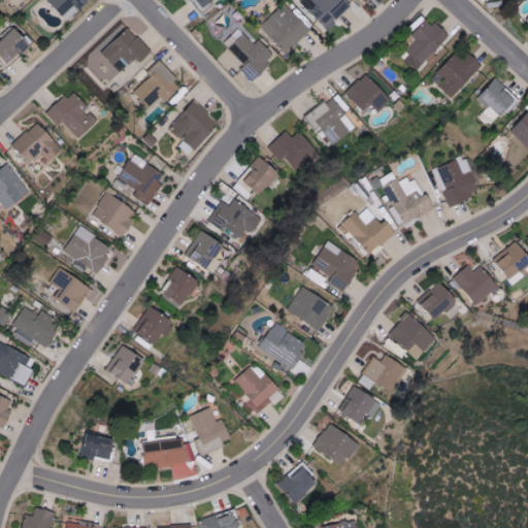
[(50,0),(48,1),(69,22),(90,0),(50,0)]
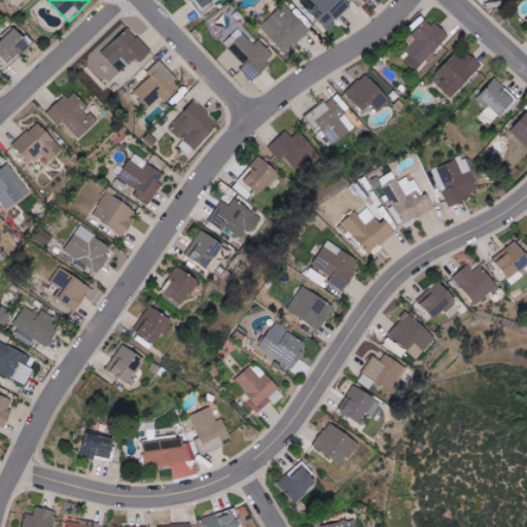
[(216,0),(189,0),(203,13),(216,0)]
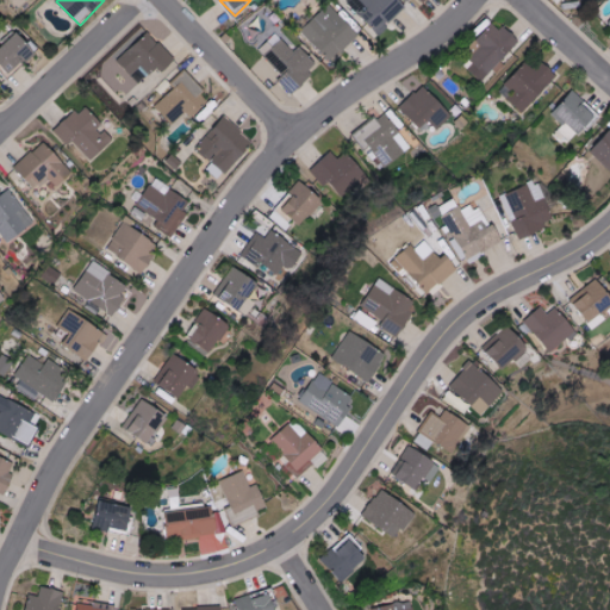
[(406,11),(397,0),(352,0),(350,2),(378,35),(406,11)]
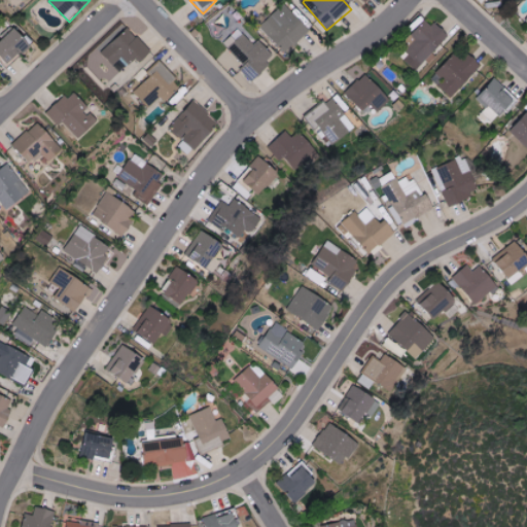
[(261,29),(288,54),(311,30),(284,4),(261,29)]
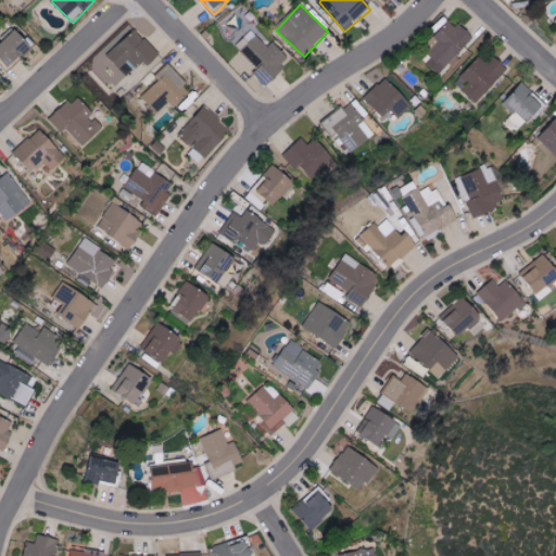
[(475,37),(456,22),(422,60),(440,75),(454,60),(475,37)]
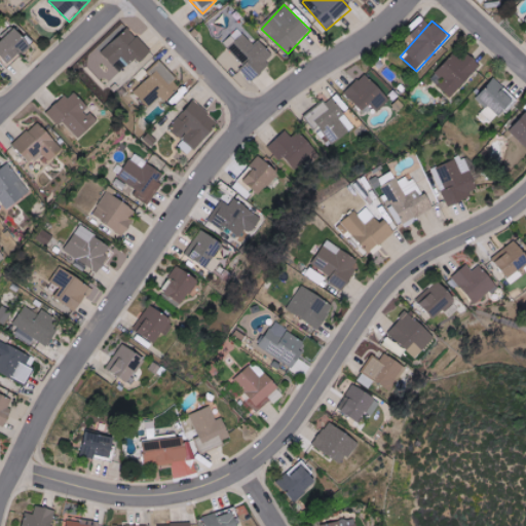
[(15,27),(9,31),(5,26),(0,29),(0,34),(5,41),(0,44),(0,53),(9,65),(32,47),(15,27)]
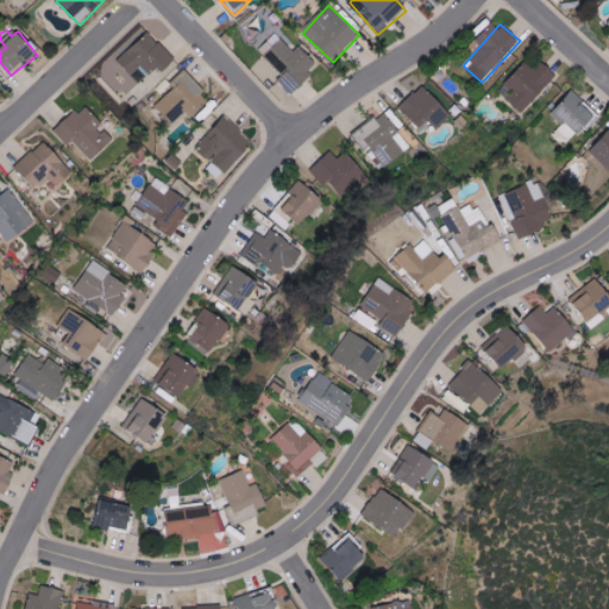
[(118,62),(132,76),(142,67),(149,75),(157,68),(163,74),(176,62),(150,33),(118,62)]
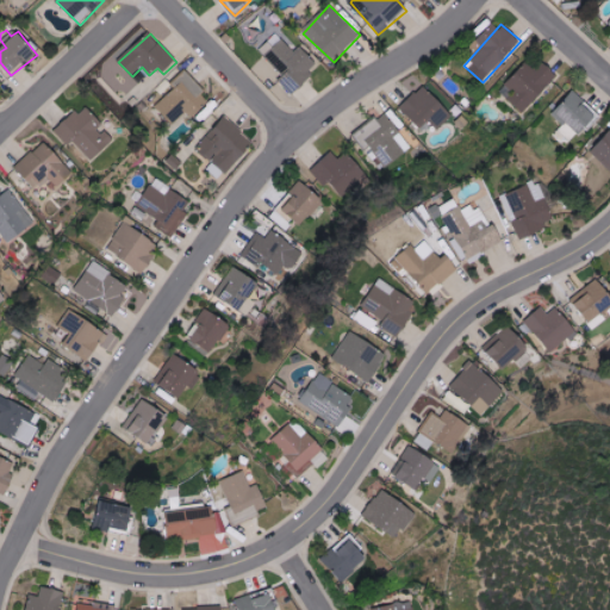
[(296,53),(282,39),(265,57),(284,76),(280,80),(285,83),(282,86),(292,95),(321,66),(300,47),(296,53)]
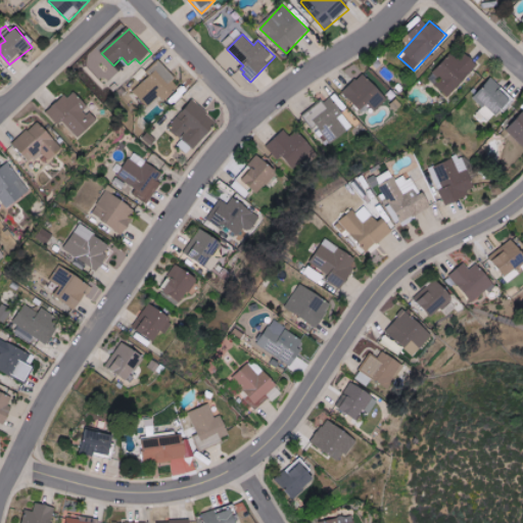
[(479,65),(459,47),(429,79),(448,97),(479,65)]
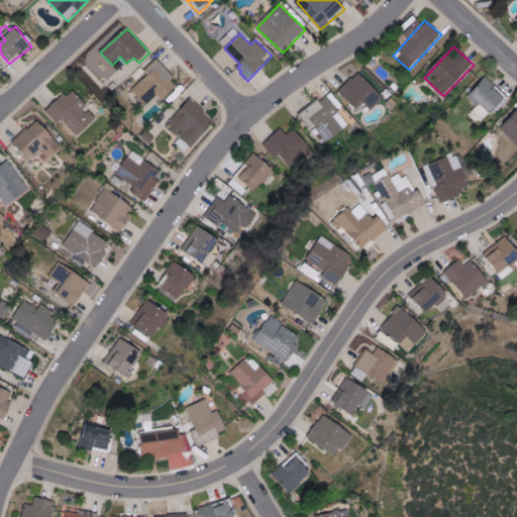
[(164,101),(178,88),(172,81),(175,78),(158,60),(144,72),(148,76),(132,91),(146,106),(159,96),(164,101)]
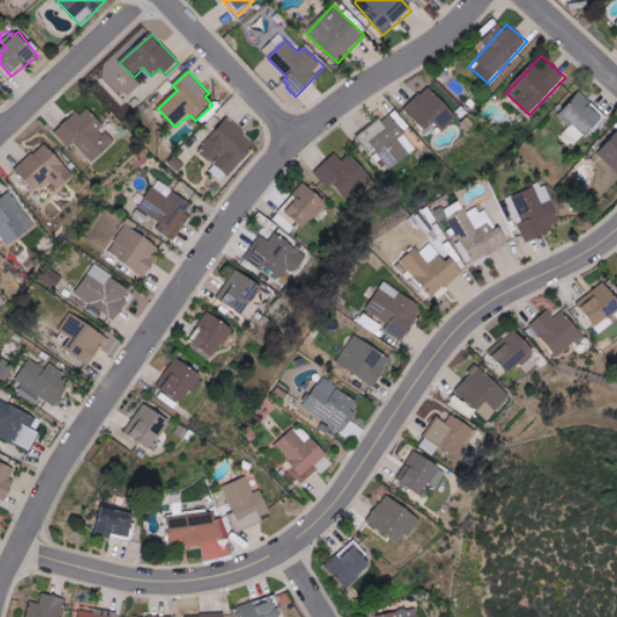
[(460,104),(435,80),(405,111),(427,131),(435,123),(445,131),(458,117),(453,112),(460,104)]
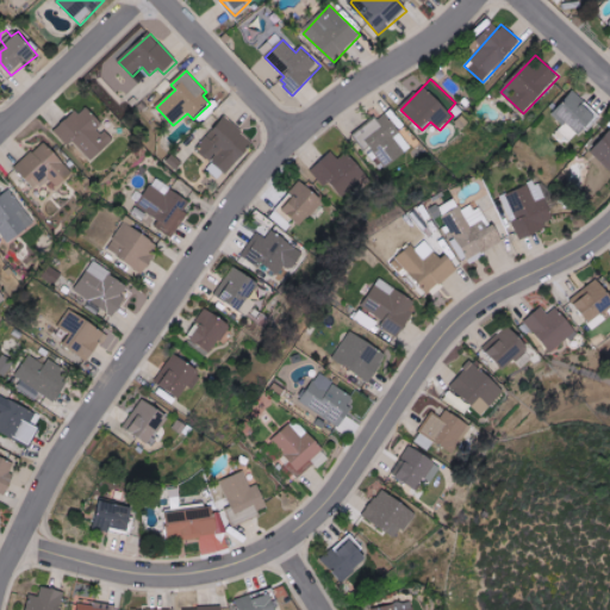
[(553,116),(566,129),(570,124),(582,136),(601,117),(576,93),(553,116)]
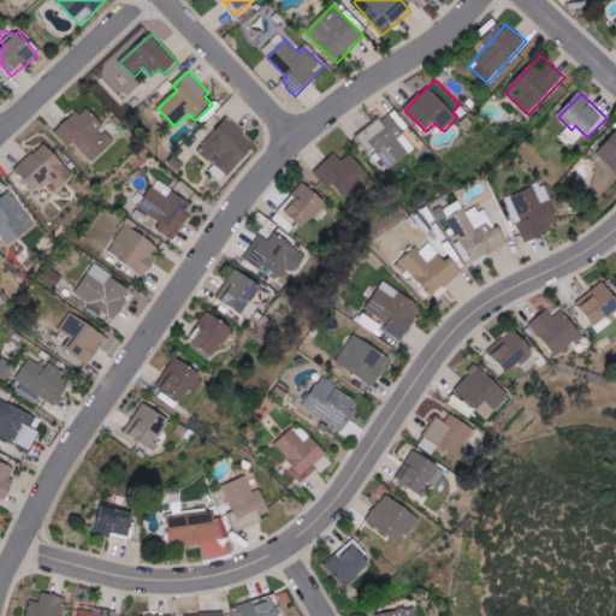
[(95,164),(114,142),(101,130),(106,125),(86,107),(58,137),(69,147),(72,143),(95,164)]
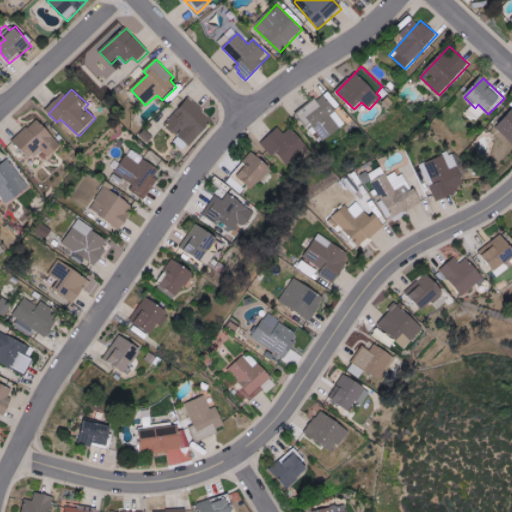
[(346,123),(323,94),(298,114),(309,128),(308,128),(321,144),(346,123)]
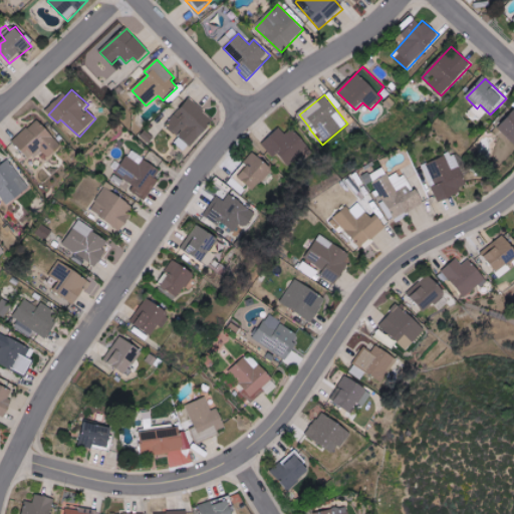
[(185,154),(215,120),(190,98),(166,125),(180,139),(175,144),(185,154)]
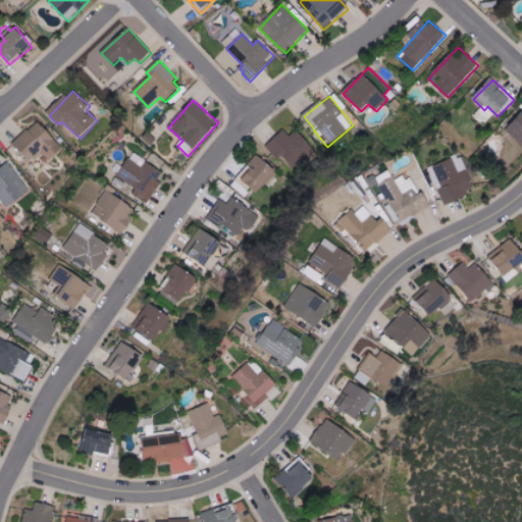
[(521,145),(521,115),(507,131),(521,145)]
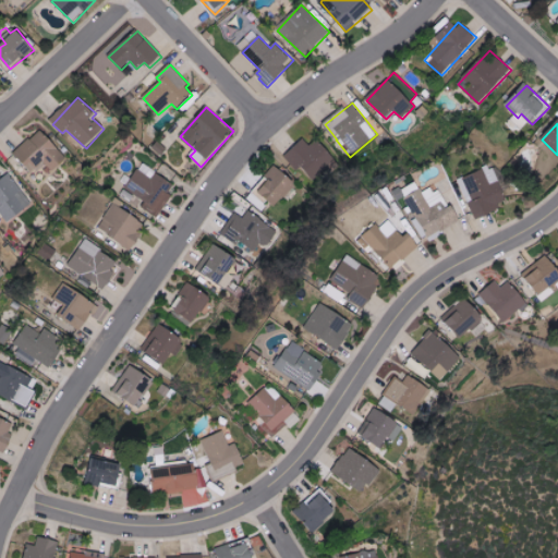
[(14,153),(32,172),(44,161),(52,171),(68,158),(41,129),(14,153)]
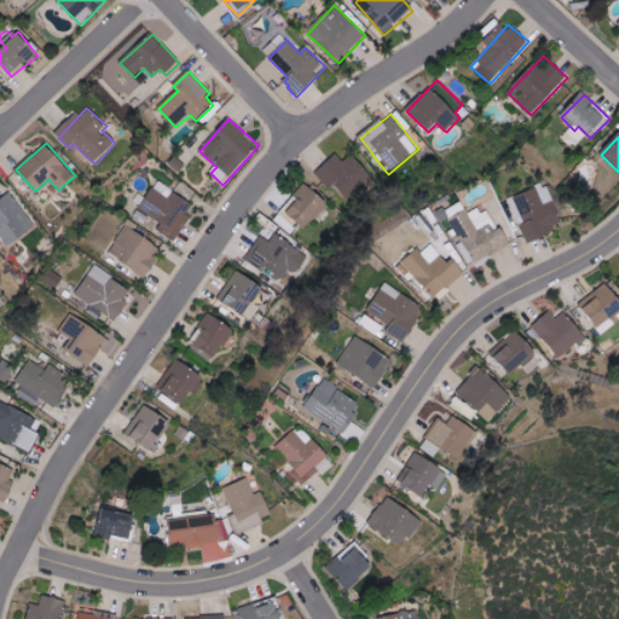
[(336,155),(316,174),(331,190),(335,186),(348,200),(362,187),(368,194),(379,183),(352,155),(343,162),(336,155)]
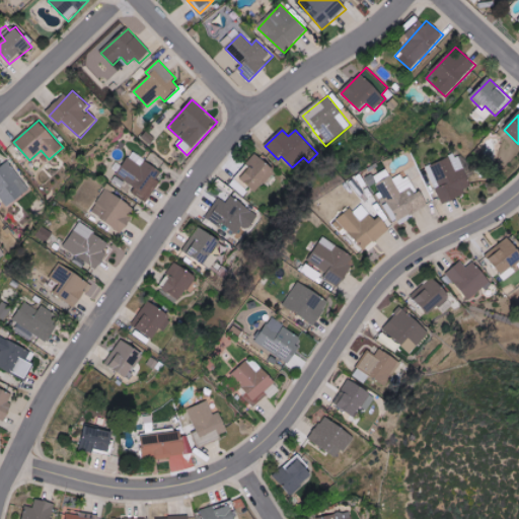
[(163,170),(129,153),(117,177),(136,187),(132,195),(147,202),(163,170)]
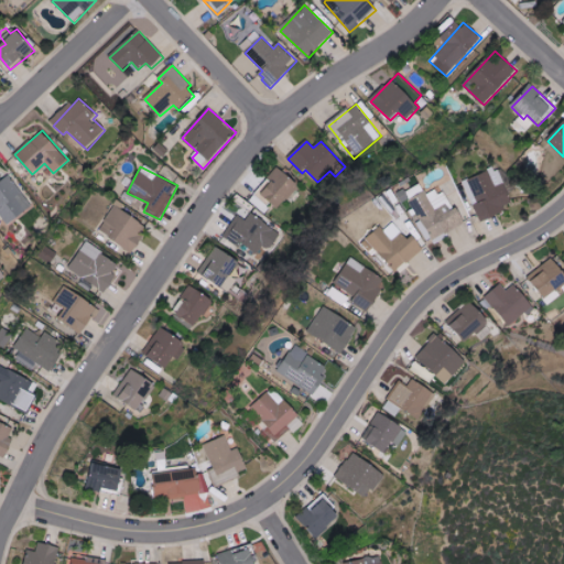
[(480,223),(506,213),(503,206),(511,203),(497,169),(464,182),(474,206),(480,223)]
